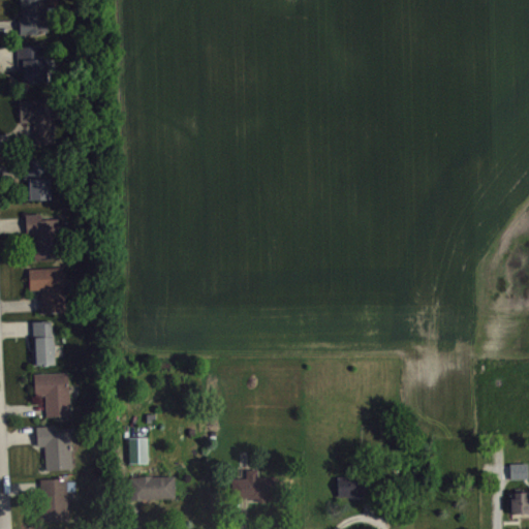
[(45,0),(48,31),(20,33),(20,25),(20,14),(23,14),(22,6),(21,6),(20,0),(45,0)]
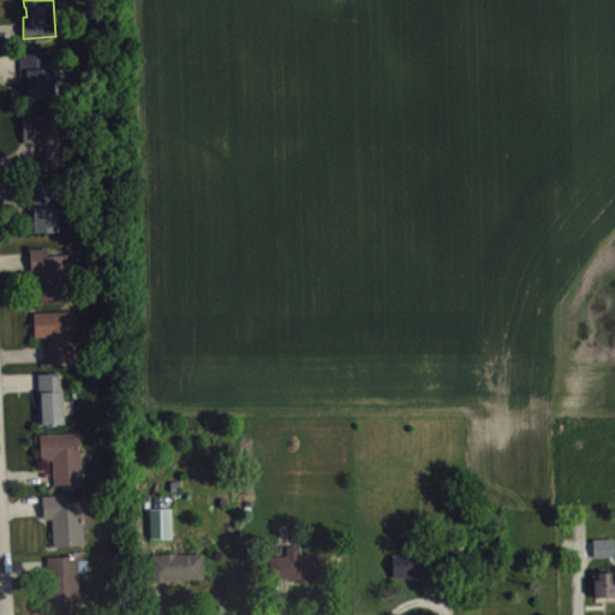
[(27,95),(27,72),(19,72),(19,63),(19,54),(52,53),(54,94),(27,95)]
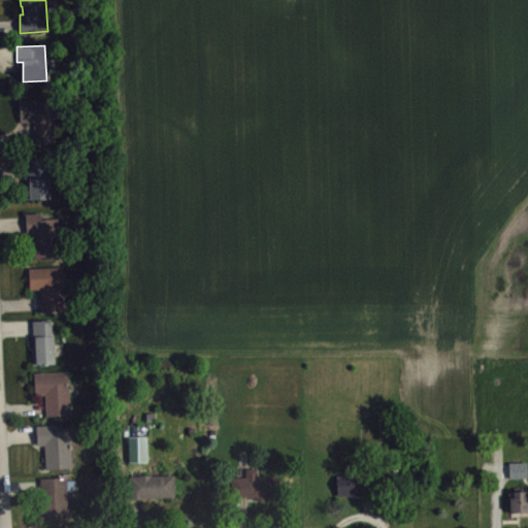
[(57,97),(20,99),(21,121),(33,121),(33,131),(34,141),(59,140),(57,97)]
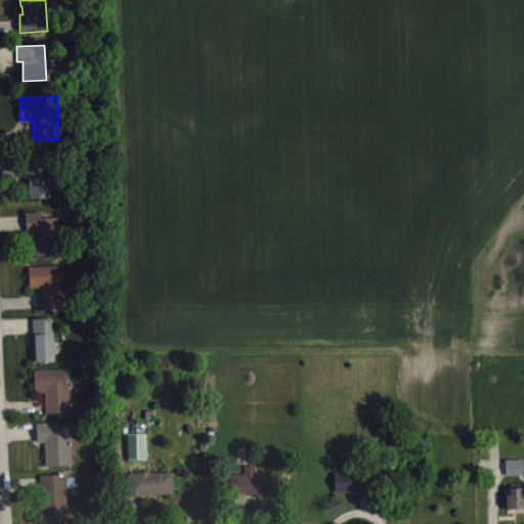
[(48,195),(27,195),(27,176),(24,176),(24,168),(24,158),(43,158),(43,160),(48,160),(48,195)]
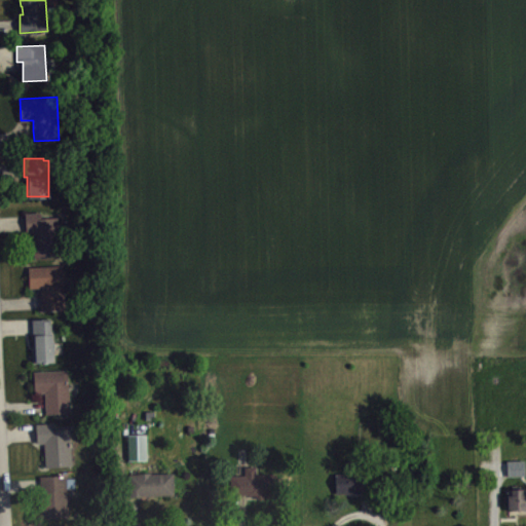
[(58,217),(41,217),(41,211),(26,212),(26,222),(26,231),(33,231),(34,255),(59,254),(58,217)]
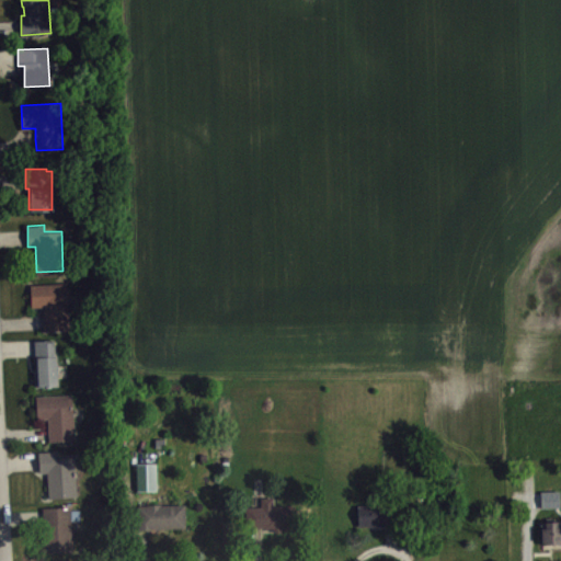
[(44,329),(43,320),(43,306),(32,307),(31,284),(67,282),(69,327),(44,329)]
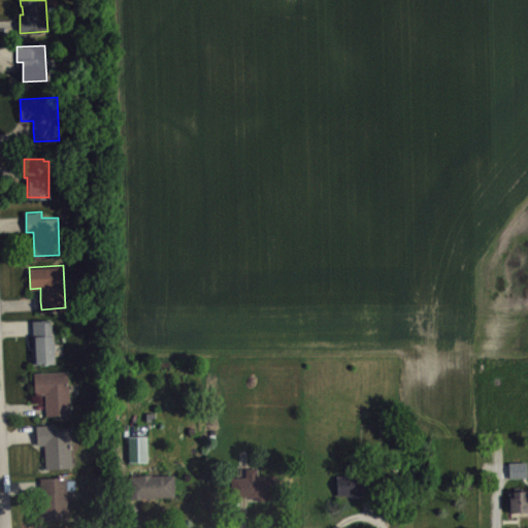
[(51,319),(33,320),(33,326),(33,335),(32,335),(33,363),(54,362),(51,319)]
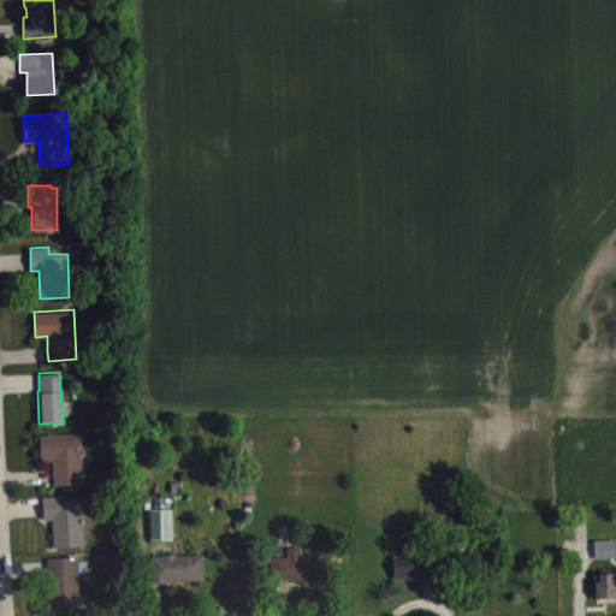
[(81,483),(54,484),(53,475),(53,458),(41,458),(40,433),(80,432),(81,483)]
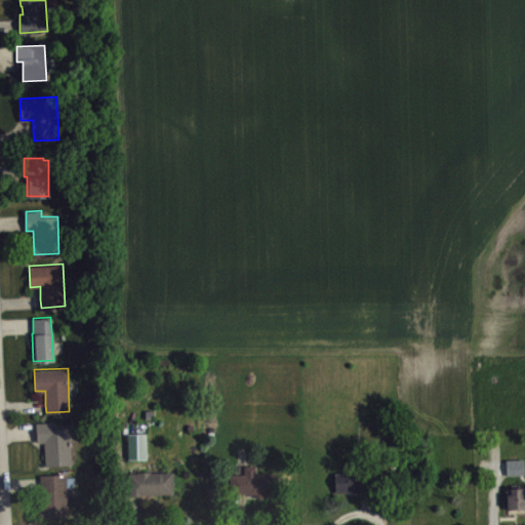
[(36,422),(36,433),(37,441),(44,441),(45,465),(71,463),(69,427),(52,428),(52,421),(36,422)]
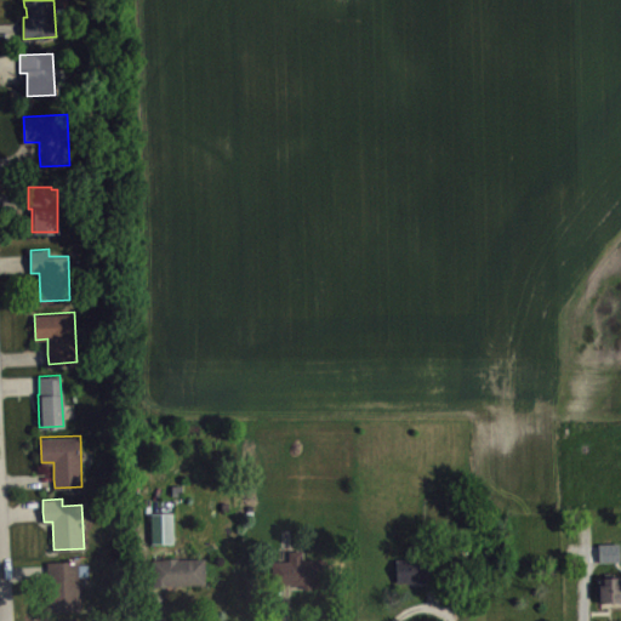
[(172,512),(174,542),(152,542),(151,512),(172,512)]
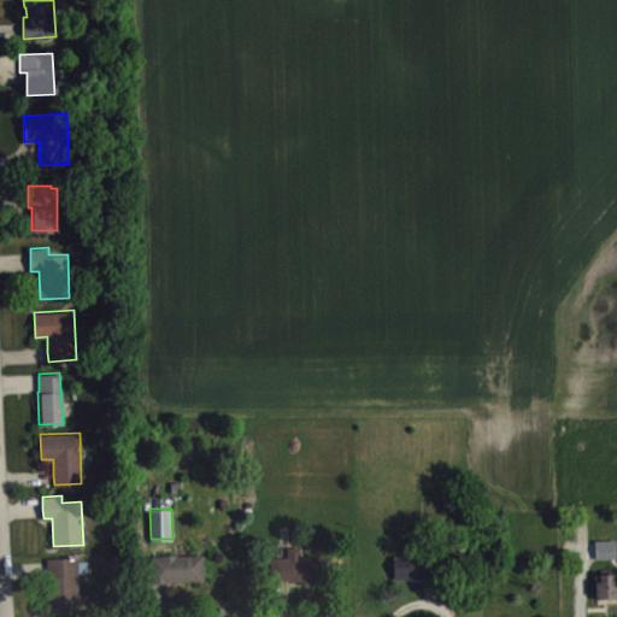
[(599,562),(616,560),(616,542),(599,542),(599,562)]
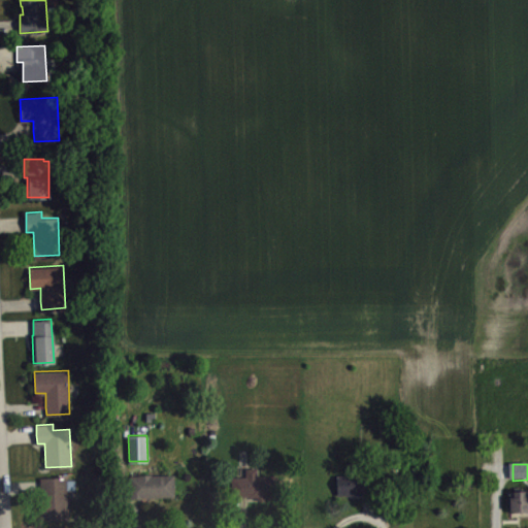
[(271,475),(272,496),(264,496),(264,500),(258,500),(258,496),(231,497),(231,476),(245,476),(245,467),(257,467),(257,475),(271,475)]
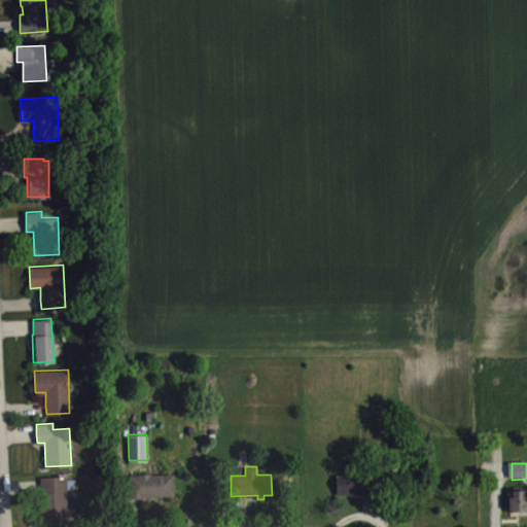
[(151,473),(174,472),(174,494),(130,496),(129,475),(138,475),(138,472),(151,472),(151,473)]
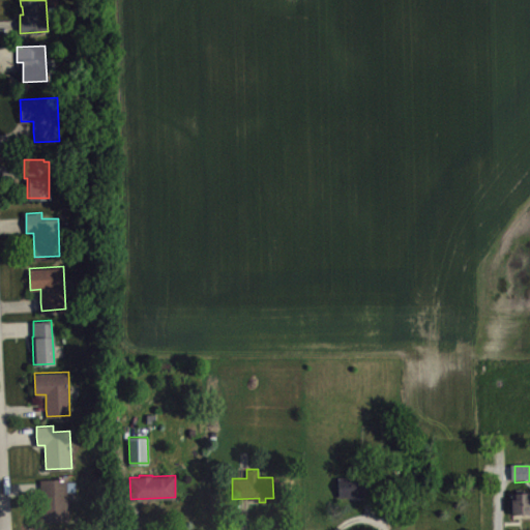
[(337,477),(337,497),(364,496),(364,476),(337,477)]
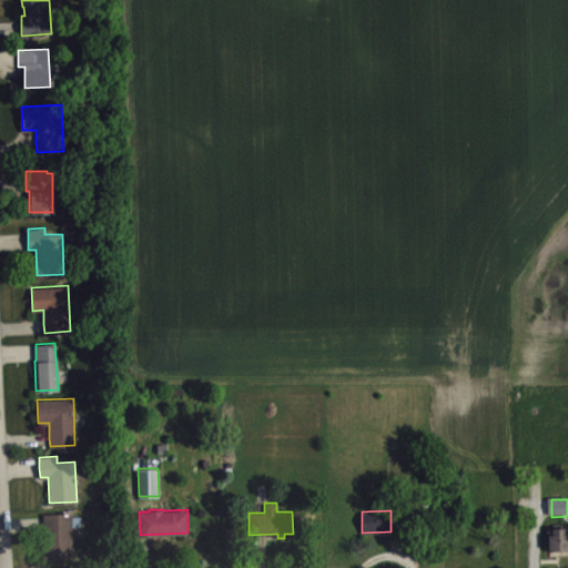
[(72,513),(42,514),(42,520),(44,558),(74,557),(72,513)]
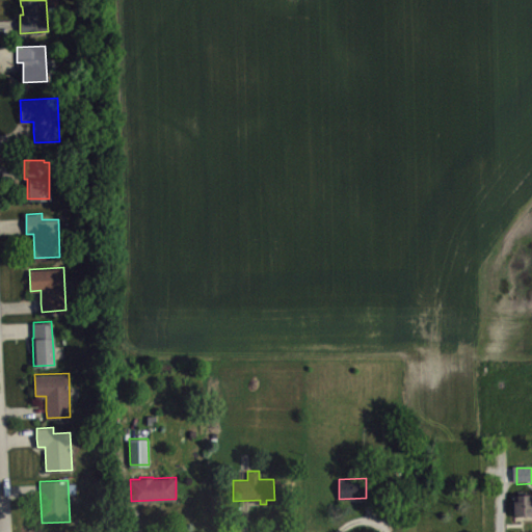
[(513,495),(513,514),(531,513),(531,494),(513,495)]
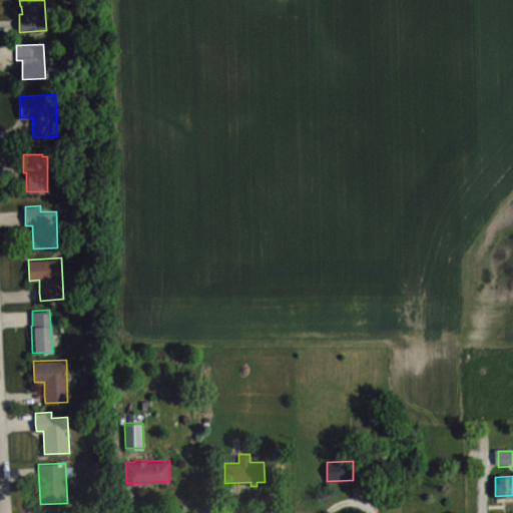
All buildings are outlined.
